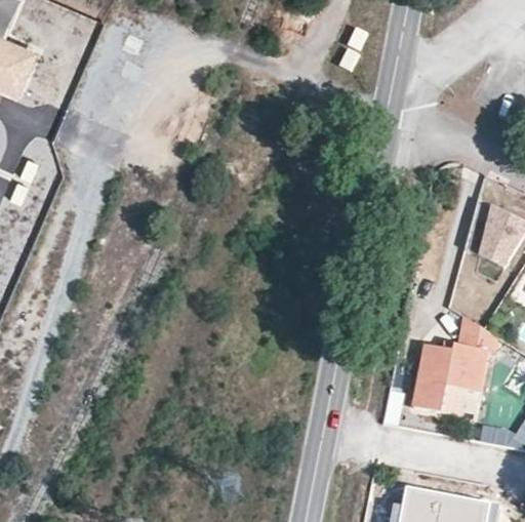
[(0,0),(0,87),(12,93),(33,46),(7,35),(24,0),(0,0)]
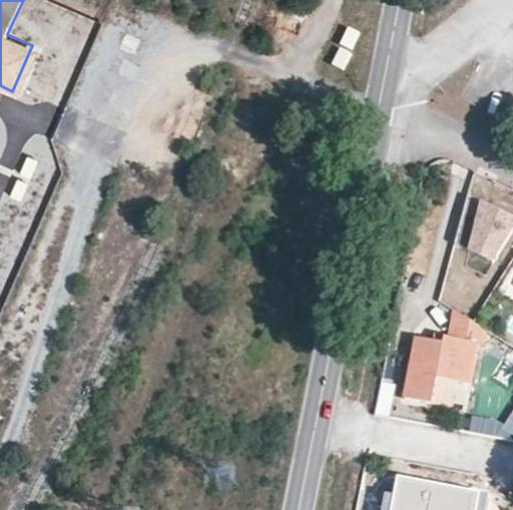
[(52,21),(45,55),(72,60),(78,26),(52,21)]
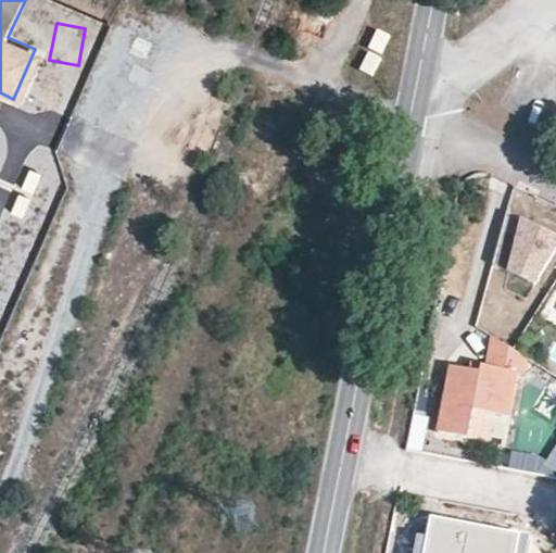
[(54,68),(45,99),(65,104),(74,75),(54,68)]
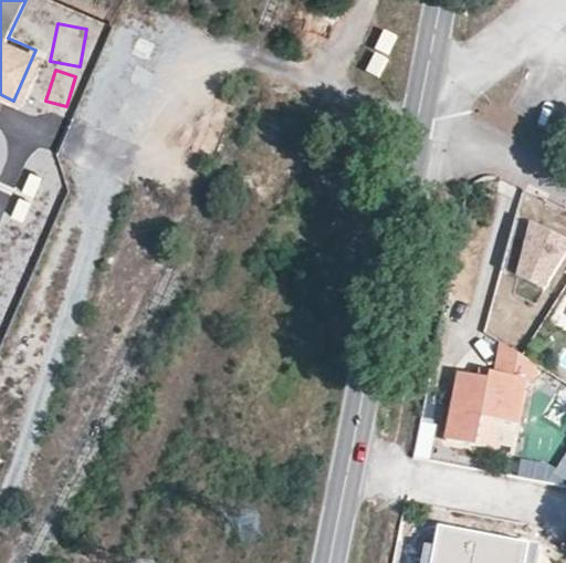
[(565,249),(565,237),(514,212),(501,266),(545,288),(565,249)]
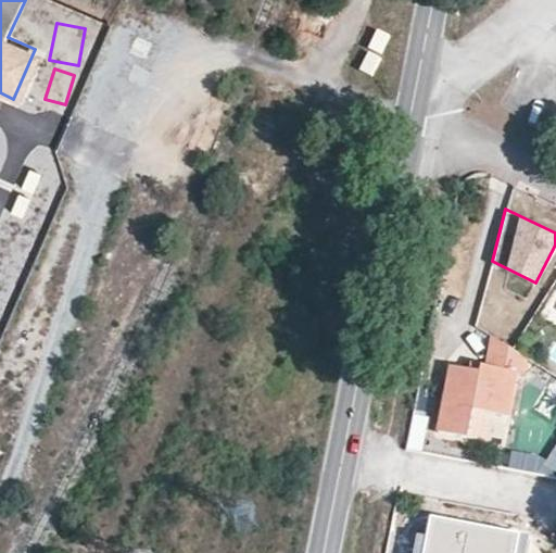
[(526,356),(490,334),(484,364),(480,363),(478,369),(449,364),(437,429),(467,435),(472,406),(491,410),(507,414),(516,369),(523,372),(526,356)]
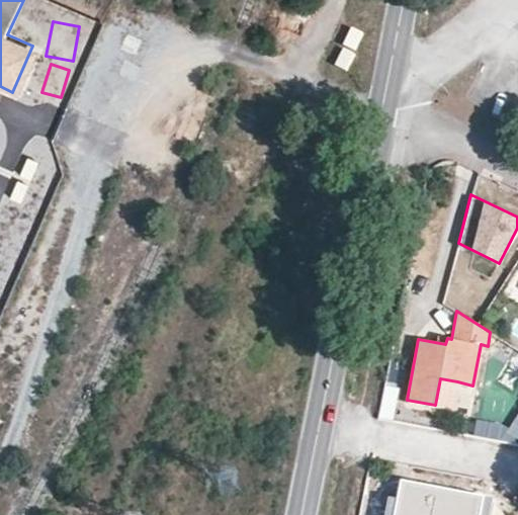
[(440,378),(435,405),(452,408),(457,381),(440,378)]
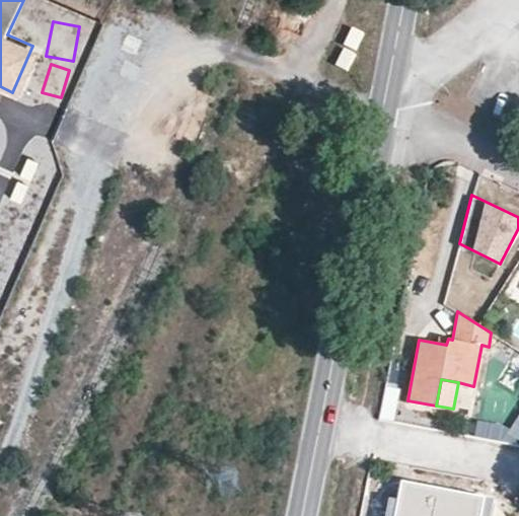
[(384,387),(382,416),(393,417),(395,388),(384,387)]
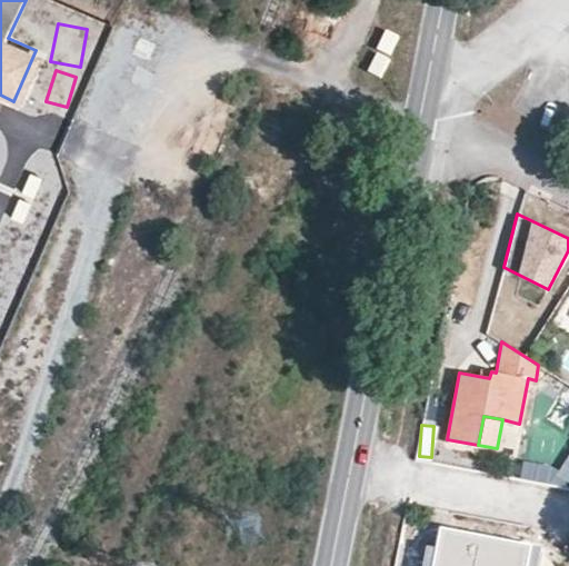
[(522,460),(520,476),(548,479),(550,465),(522,460)]
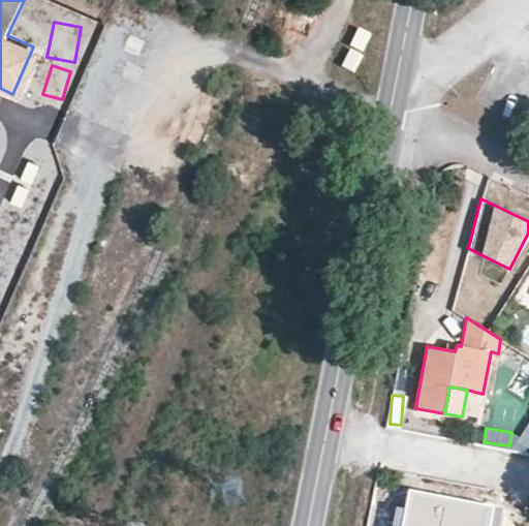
[(491,525),(495,508),(412,491),(405,525),(491,525)]
